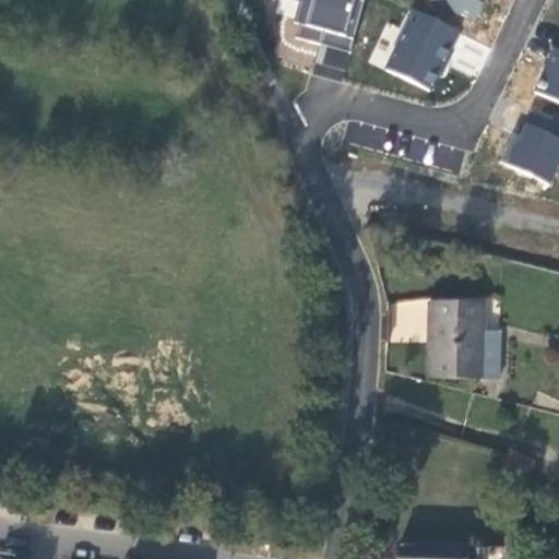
[(296,22),(301,23),(297,38),(306,40),(352,52),(365,0),(296,0),(297,1),(301,2),(296,22)]
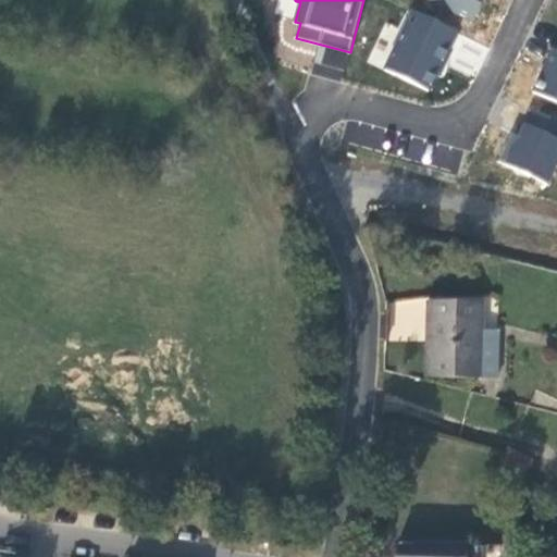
[(428,0),(428,1),(473,22),(483,0),(428,0)]
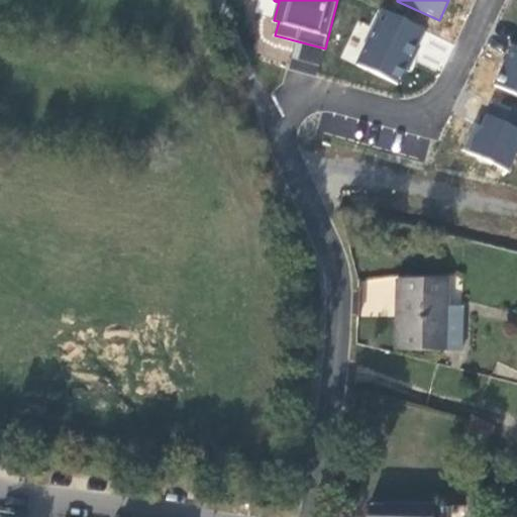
[(419,46),(415,44),(422,29),(383,10),(354,67),(394,86),(407,62),(411,63),(419,46)]
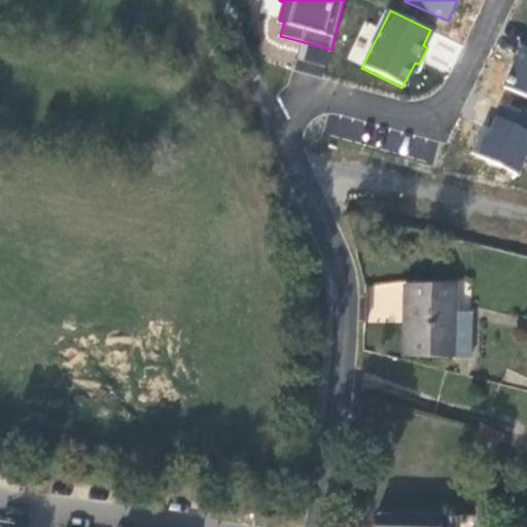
[(526,48),(524,46),(503,88),(526,99),(526,48)]
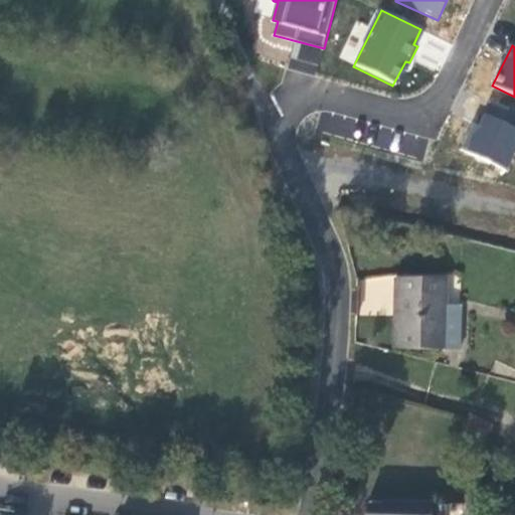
[(514,123),(514,111),(489,102),(485,112),(514,123)]
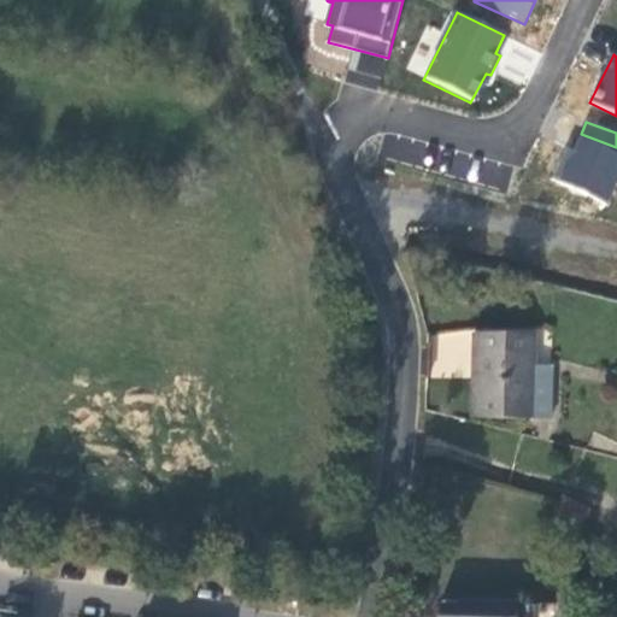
[(616,148),(575,131),(554,180),(613,204),(616,195),(616,148)]
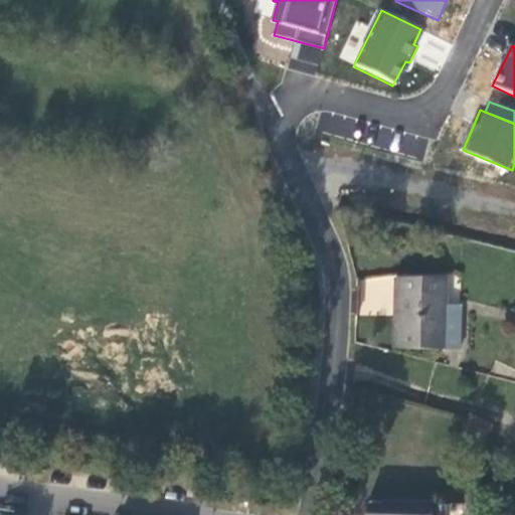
[(444,350),(444,349),(446,305),(446,280),(396,279),(394,348),(444,350)]
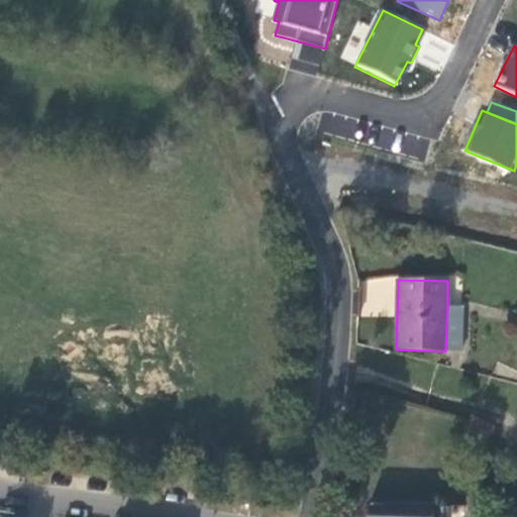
[(462,307),(447,306),(445,350),(461,350),(462,307)]
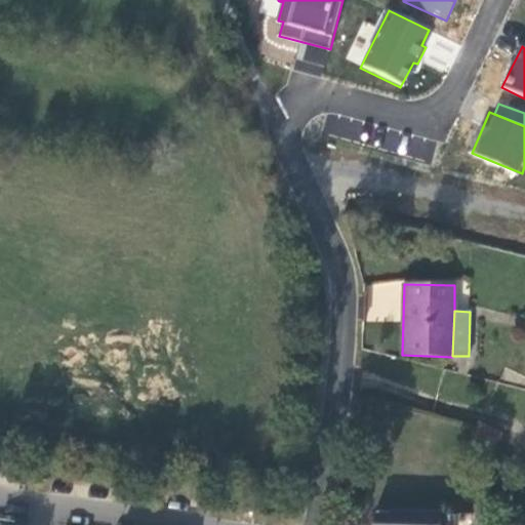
[(494,452),(502,434),(479,422),(476,430),(471,442),(494,452)]
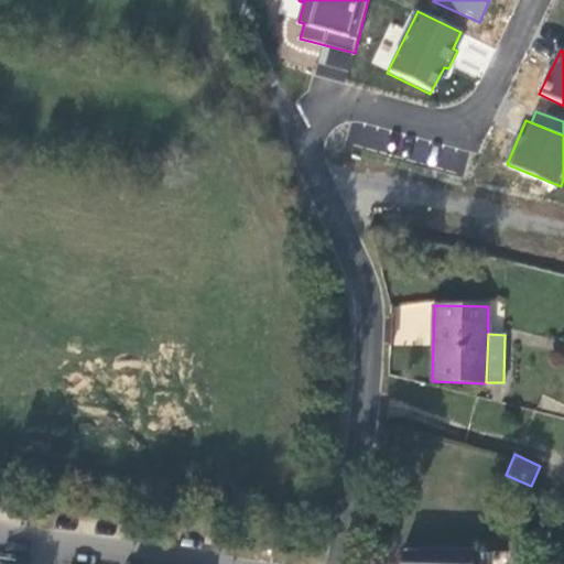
[(470,561),(472,551),(404,549),(403,563),(483,563),(484,561),(470,561)]
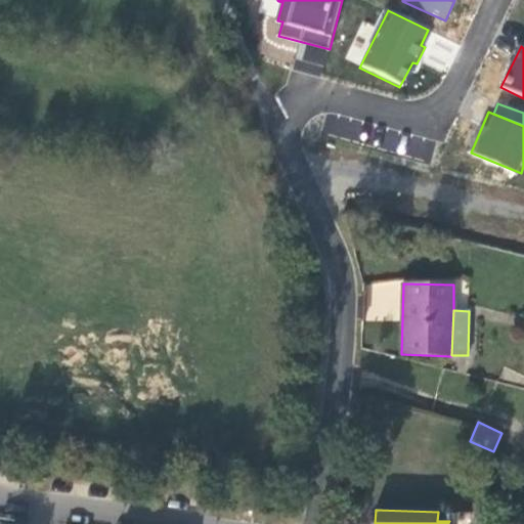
[(449,512),(438,512),(437,521),(449,521),(449,512)]
